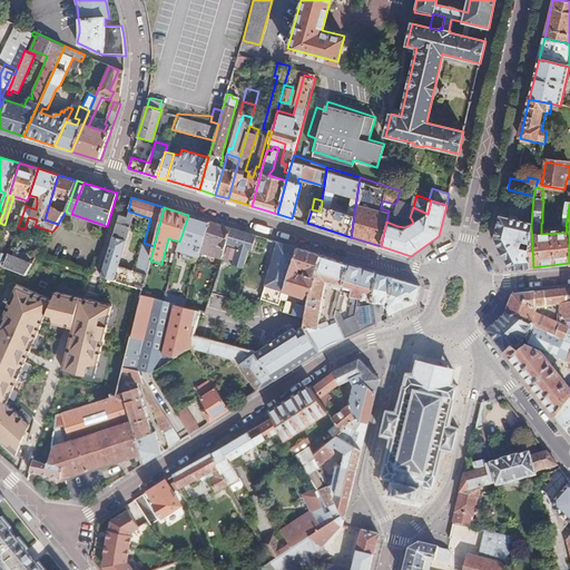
[(119,214),(100,276),(144,288),(147,275),(119,266),(134,215),(137,216),(137,218),(139,219),(140,215),(130,212),(128,217),(119,214)]
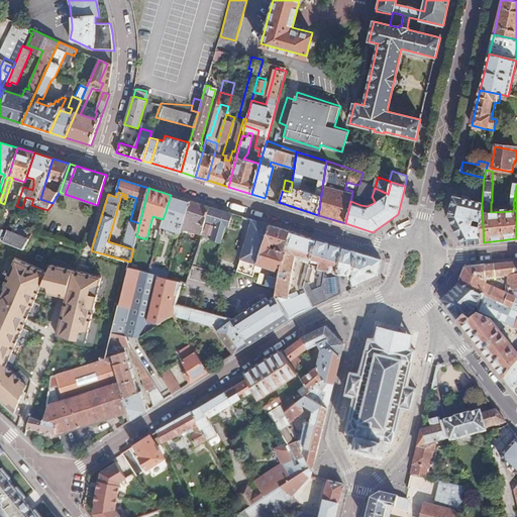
[(183,228),(190,201),(171,195),(167,207),(166,211),(163,219),(162,225),(166,227),(182,231),(183,228)]
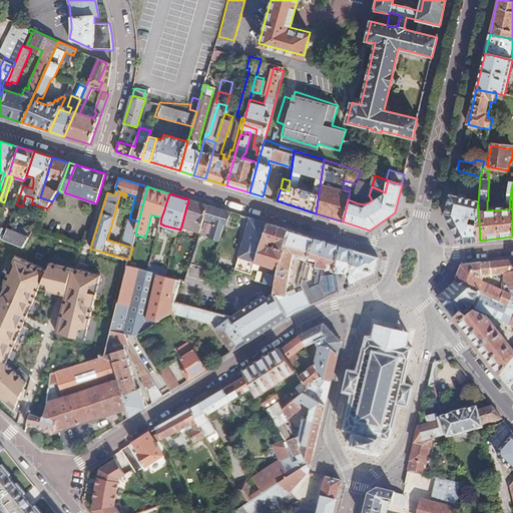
[(480,241),(480,240),(478,202),(451,195),(446,214),(462,243),(480,241)]
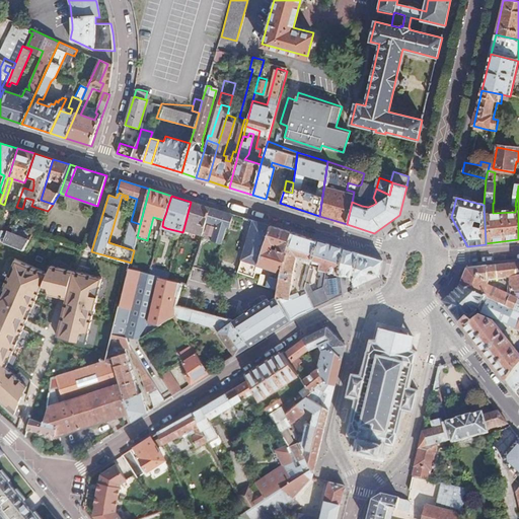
[(203,235),(211,208),(191,202),(183,229),(203,235)]
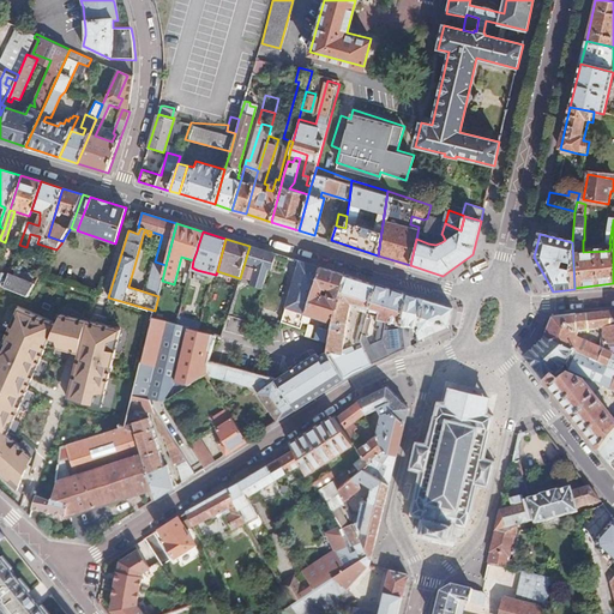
[(274,253),(250,246),(240,278),(230,315),(254,321),(274,253)]
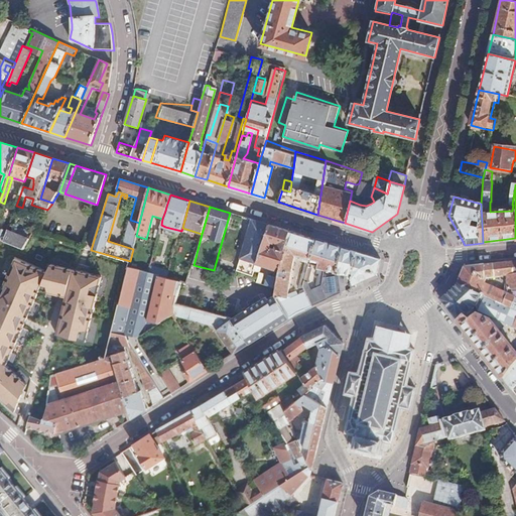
[(0,210),(0,230),(8,233),(8,231),(14,215),(0,210)]
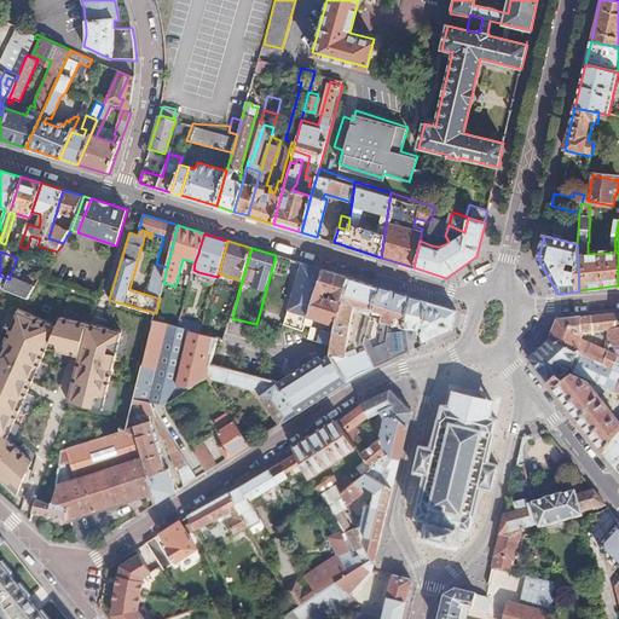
[(167,267),(156,264),(149,289),(161,293),(163,283),(167,267)]
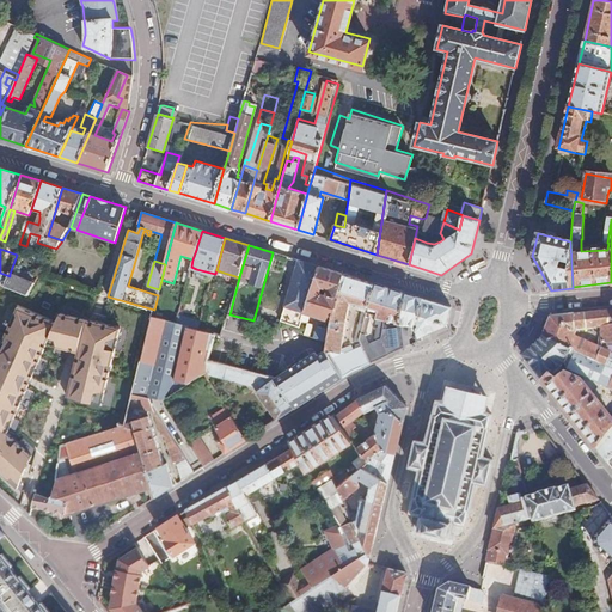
[(300,326),(301,322),(304,313),(319,267),(300,261),(283,314),(292,318),(291,323),(300,326)]
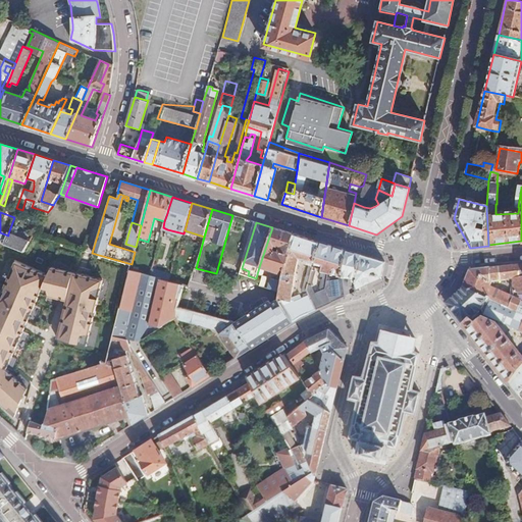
[(161,235),(149,276),(154,277),(155,273),(167,229),(163,227),(162,230),(161,235)]
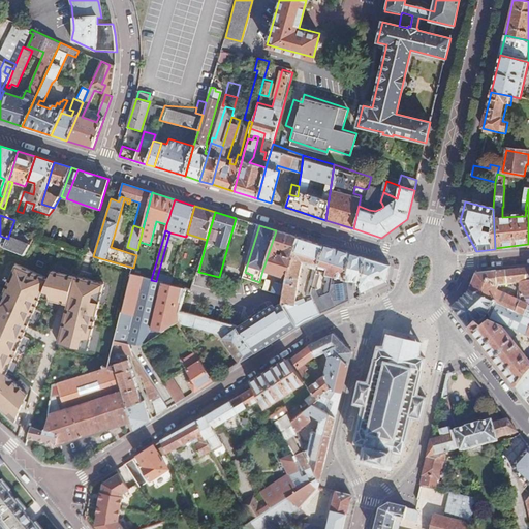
[(297,238),(276,230),(262,271),(282,276),(285,277),(297,238)]
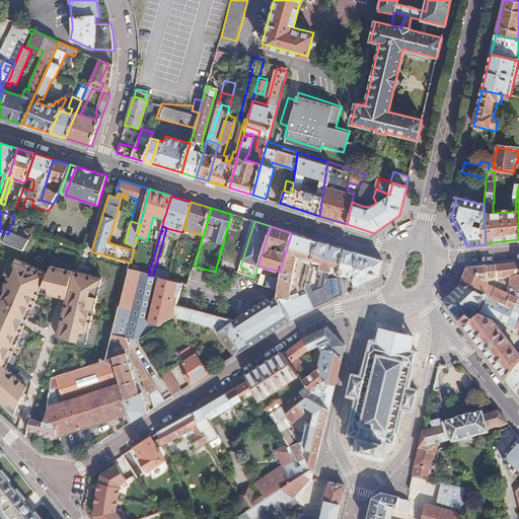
[(8,234),(4,244),(23,250),(30,239),(8,232),(8,234)]
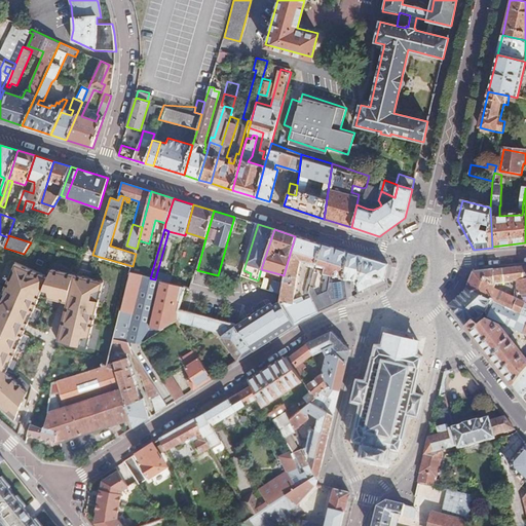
[(280,301),(295,325),(300,322),(302,320),(318,312),(311,297),(306,298),(308,301),(305,303),(303,299),(294,302),(297,279),(302,260),(307,261),(306,266),(312,268),(305,295),(310,296),(309,293),(310,288),(314,272),(316,267),(316,264),(322,245),(295,236),(284,275),(283,284),(280,301)]
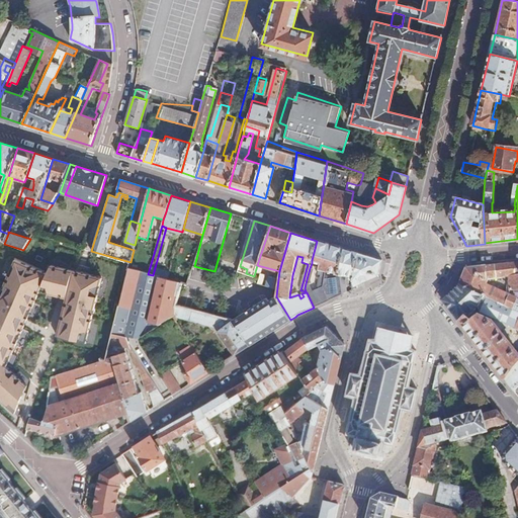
[(314,308),(343,295),(340,270),(341,262),(343,249),(317,241),(312,260),(323,263),(320,275),(323,275),(322,278),(320,278),(319,289),(314,291),(310,283),(306,283),(305,288),(306,291),(307,292),(314,308)]
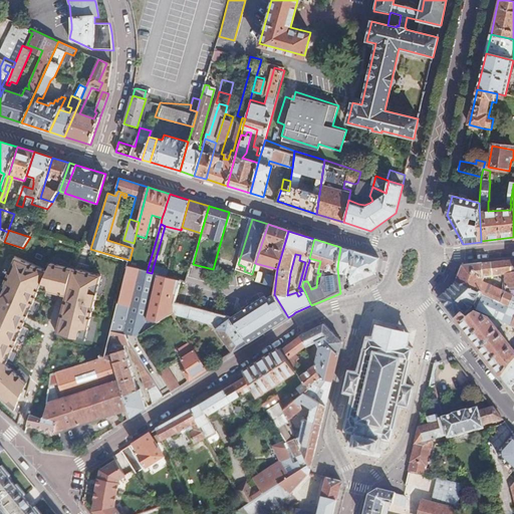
[(349,283),(351,288),(356,286),(354,283),(369,276),(375,273),(378,258),(370,256),(340,246),(340,247),(338,260),(337,268),(340,293),(342,292),(345,291),(342,273),(345,272),(349,271),(351,282),(349,283)]
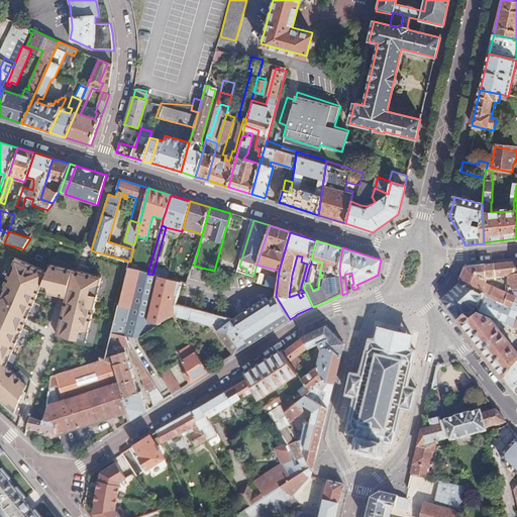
[(49,272),(15,257),(0,293),(0,398),(15,413),(31,386),(9,365),(45,289),(64,295),(68,296),(58,335),(89,343),(106,278),(78,271),(52,264),(49,272)]
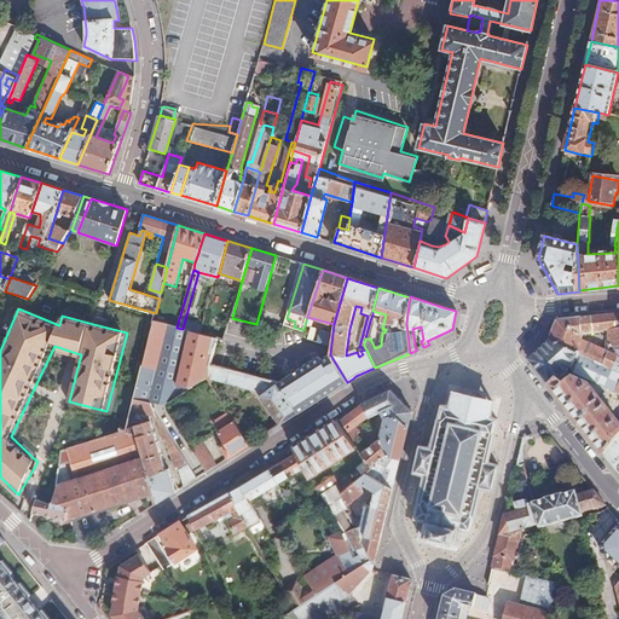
[(618,313),(556,322),(549,341),(618,372),(618,313)]
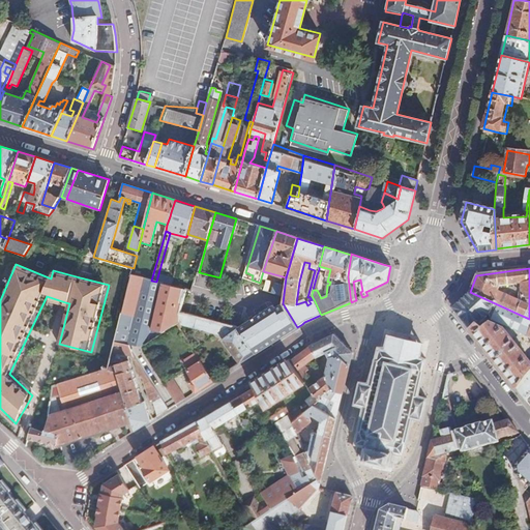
[(151,281),(131,275),(119,323),(115,343),(128,345),(140,347),(182,321),(182,313),(183,289),(167,285),(156,282),(151,281)]
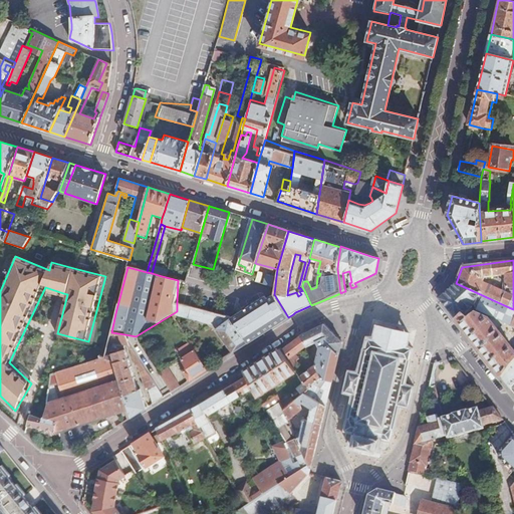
[(513,326),(513,309),(456,283),(440,299),(447,308),(464,329),(501,375),(513,360),(513,351),(486,317),(476,316),(469,322),(462,314),(474,303),(475,308),(513,326)]
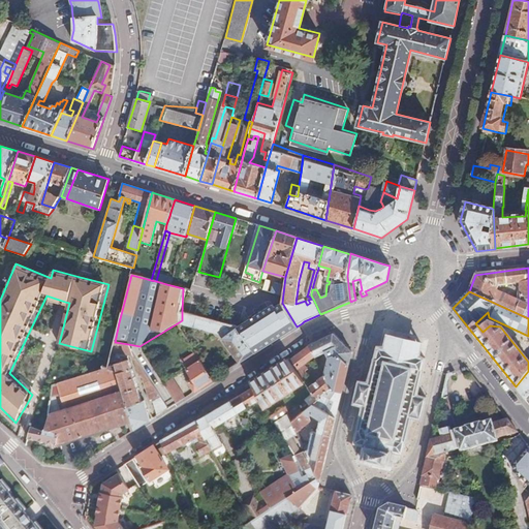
[(277,311),(289,331),(297,327),(282,303),(275,307),(277,311)]
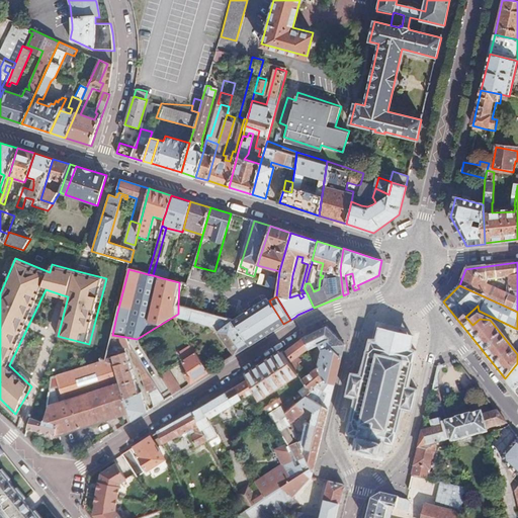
[(250,319),(271,305),(269,300),(267,297),(246,313),(250,319)]
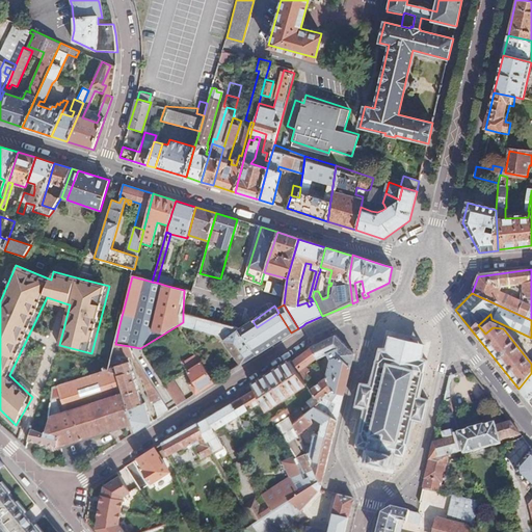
[(237,331),(255,356),(263,350),(262,348),(266,345),(268,348),(275,343),(291,333),(278,313),(257,327),(253,321),(239,329),(237,331)]
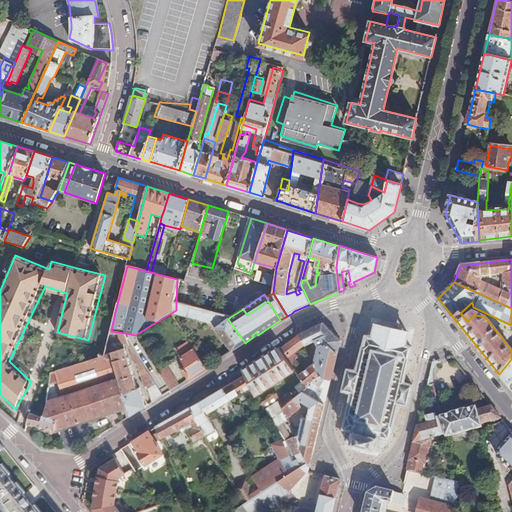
[(216,313),(176,302),(176,310),(176,312),(213,322),(216,313)]
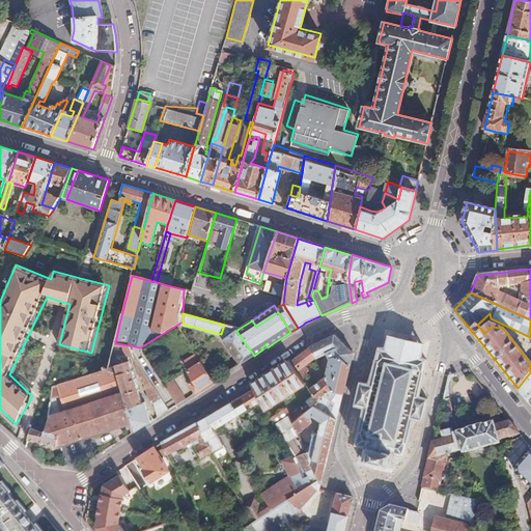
[(254,356),(236,331),(224,340),(240,364),(254,356)]
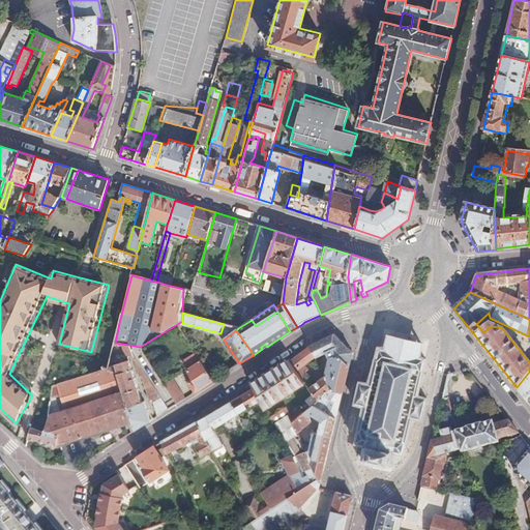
[(394,334),(390,333),(387,349),(380,348),(371,384),(361,382),(356,403),(361,404),(366,405),(357,442),(359,443),(357,451),(359,454),(362,454),(360,460),(377,464),(390,468),(392,463),(395,464),(400,462),(401,453),(403,454),(411,417),(420,419),(424,398),(416,395),(424,358),(417,356),(420,341),(416,340),(406,336),(394,334)]
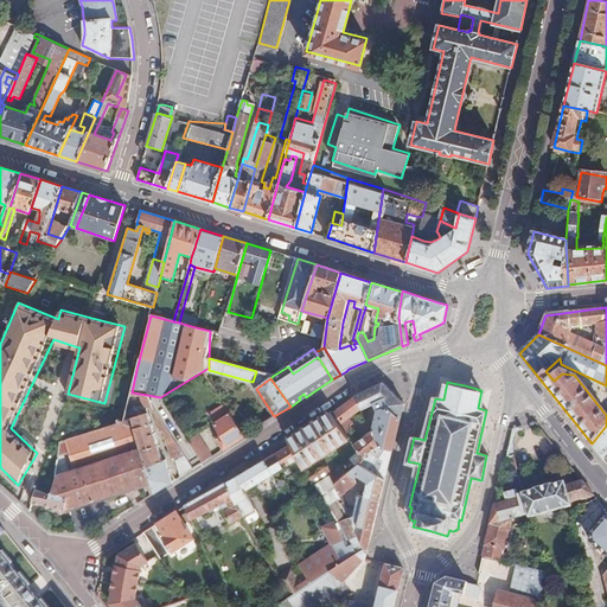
[(355,397),(333,414),(340,427),(346,422),(362,410),(363,413),(375,406),(377,410),(378,410),(374,430),(372,432),(378,443),(394,448),(406,403),(383,383),(357,396),(355,397)]
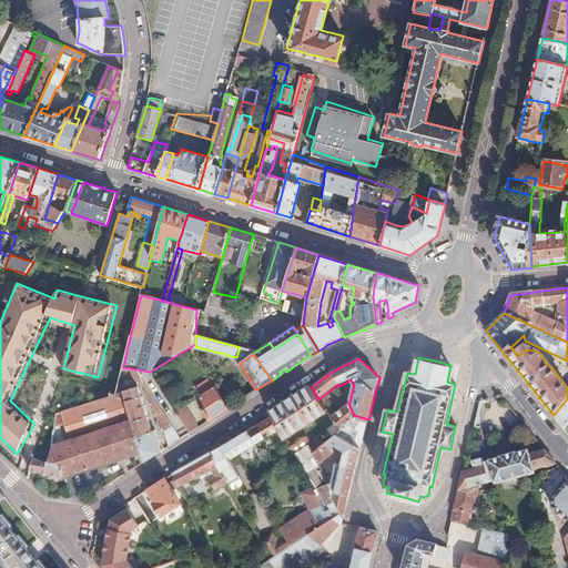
[(123,367),(121,377),(142,382),(148,405),(151,404),(159,429),(162,428),(168,447),(180,439),(142,381),(138,369),(123,367)]
